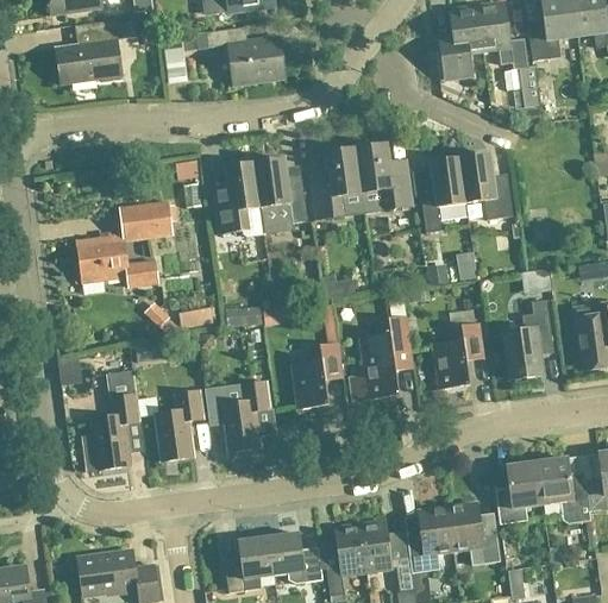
[(102,7),(101,0),(49,0),(50,14),(102,7)]
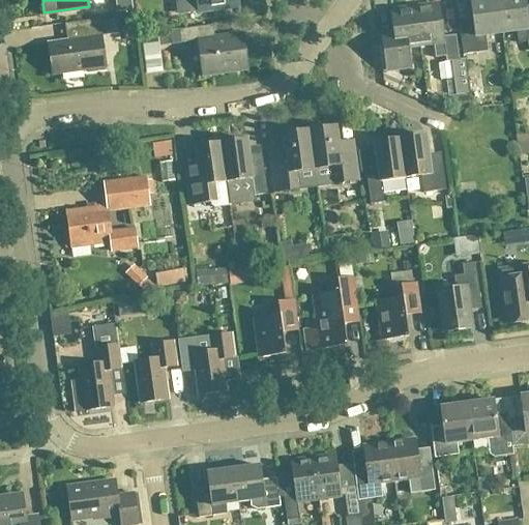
[(182,0),(183,10),(239,3),(239,0),(182,0)]
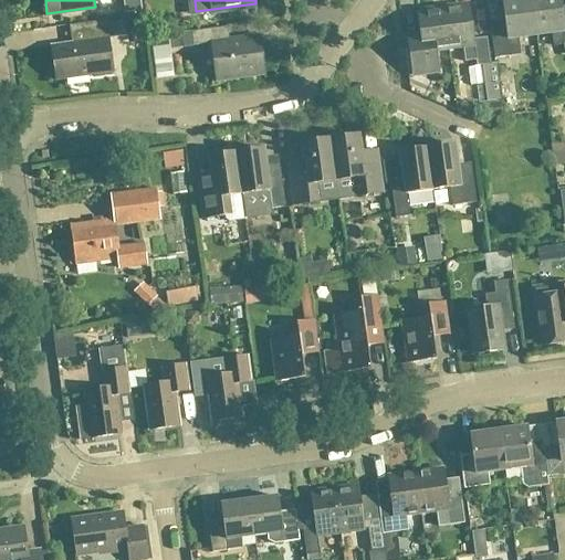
[(536,32),(532,0),(503,0),(505,17),(490,19),(494,55),(521,52),(519,34),(536,32)]
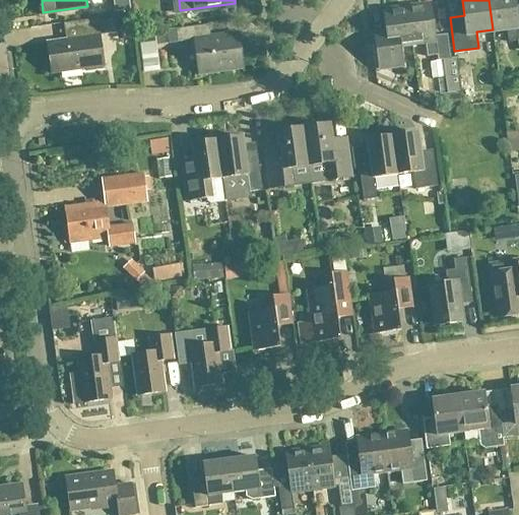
[(489,0),(493,29),(507,27),(509,39),(518,37),(518,7),(516,8),(515,0),(489,0)]
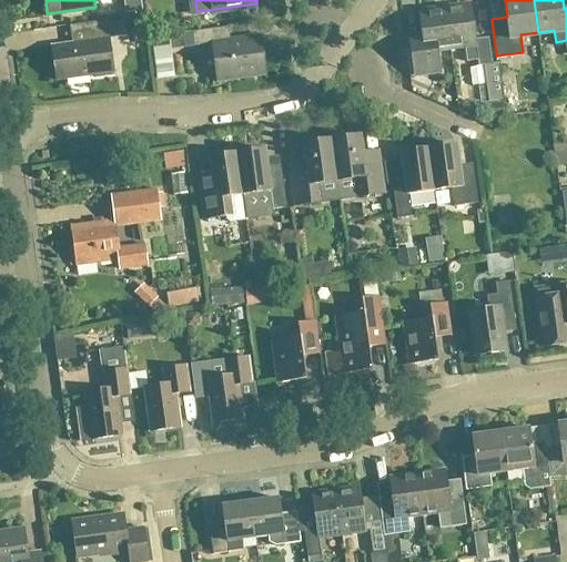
[(493,61),(492,60),(488,36),(475,37),(471,2),(445,6),(451,47),(465,44),(466,59),(478,58),(478,63),(484,63),(493,61)]
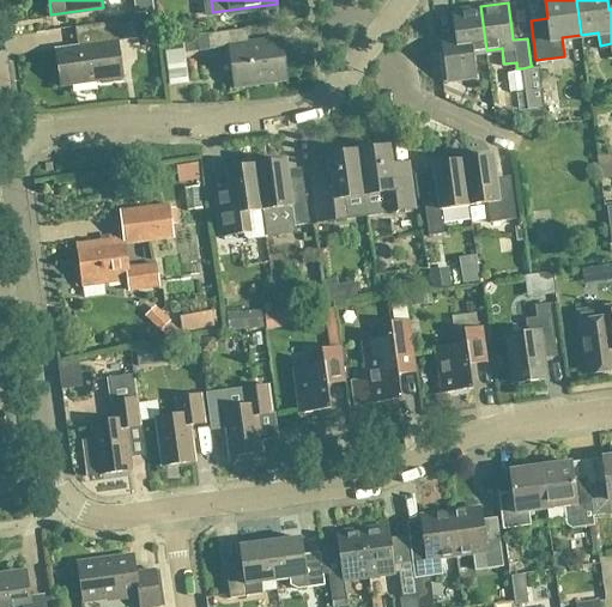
[(474,52),(486,50),(480,6),(452,10),(455,31),(441,34),(447,78),(478,74),(474,52)]
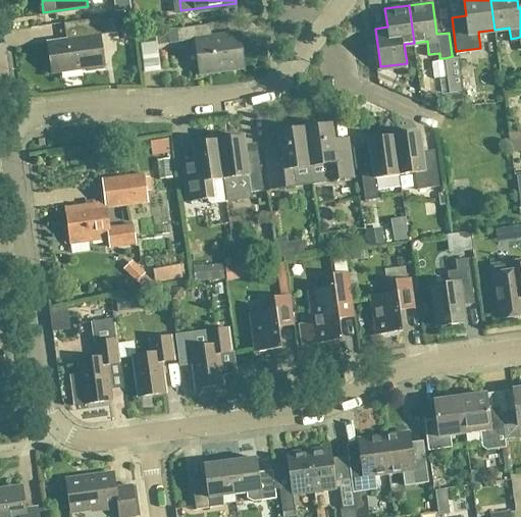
[(135,36),(132,12),(115,14),(119,38),(135,36)]
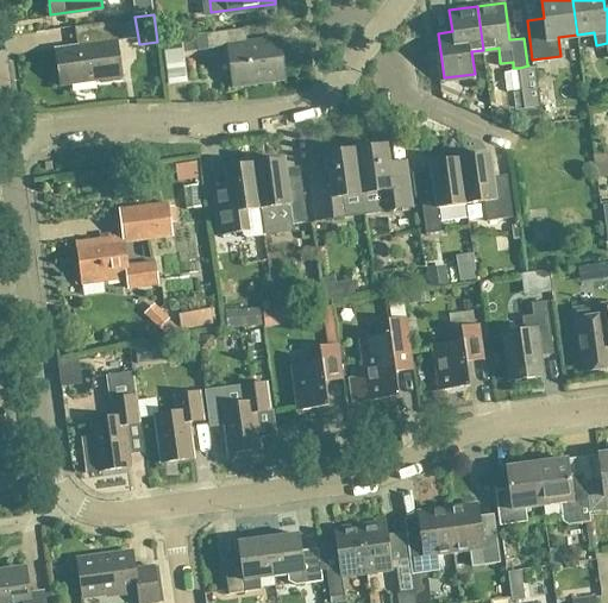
[(55,46),(60,83),(121,75),(117,38),(137,36),(133,16),(99,22),(101,39),(55,46)]
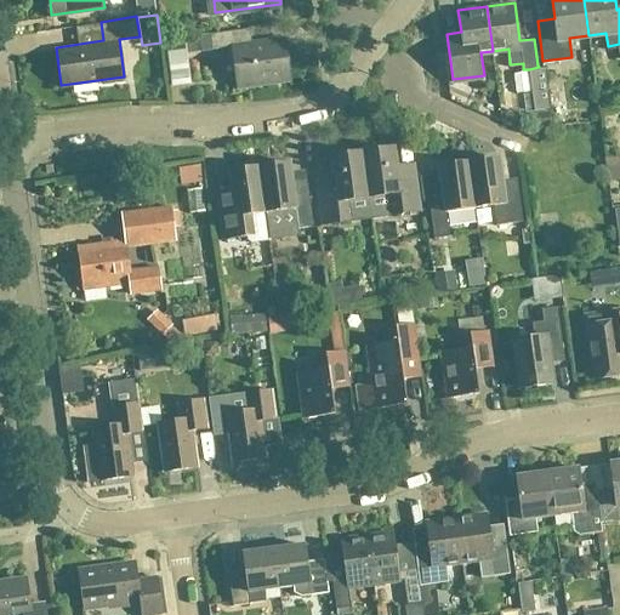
[(250,27),(210,32),(211,47),(232,44),(237,85),(291,78),(285,36),(251,41),(250,27)]
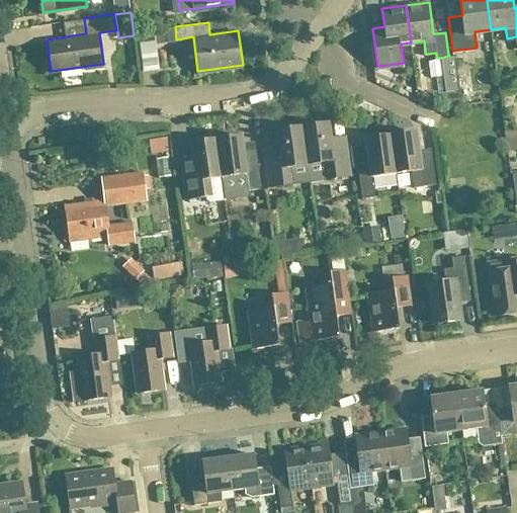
[(161,38),(145,39),(147,70),(162,69),(161,38)]
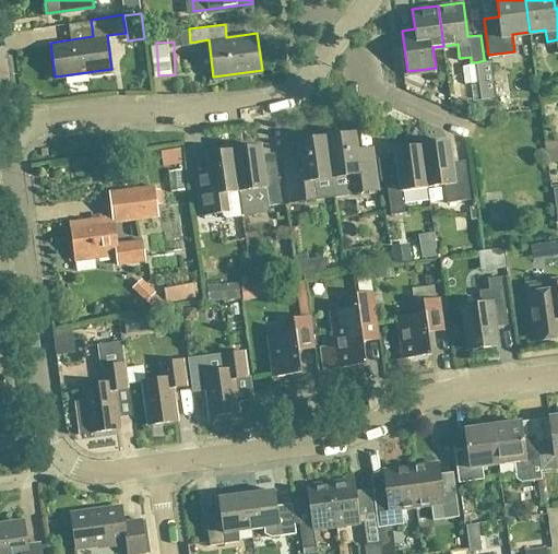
[(488,58),(484,59),(485,60),(476,62),(481,97),(494,95),(488,58)]
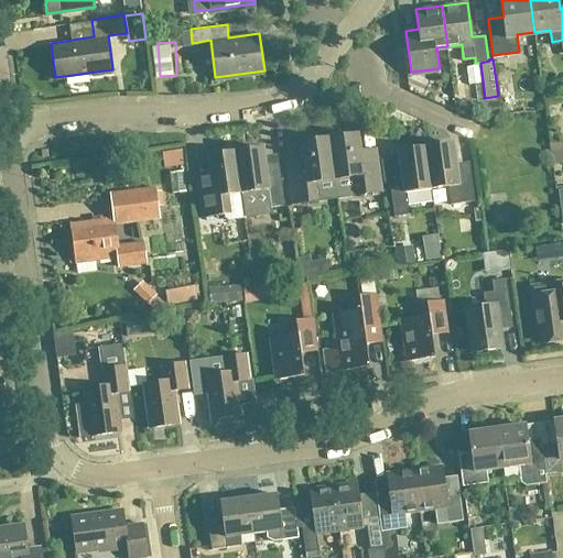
[(328,135),(337,195),(380,189),(375,148),(360,150),(357,132),(328,135)]
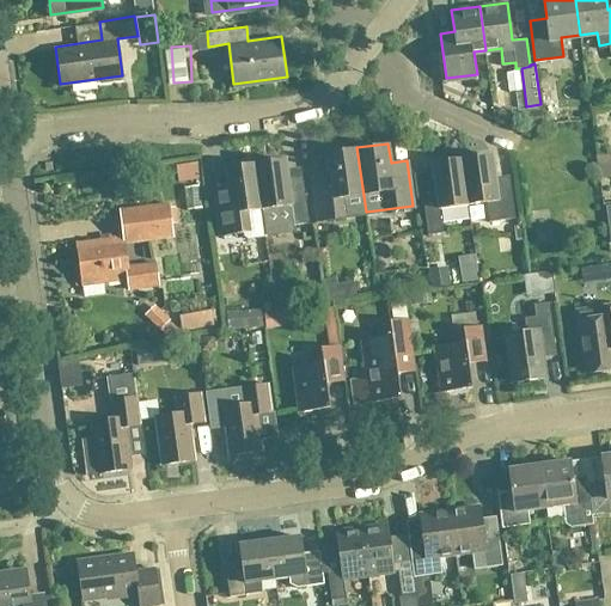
[(318,219),(346,215),(366,212),(356,147),(325,152),(328,171),(312,173),(318,219)]
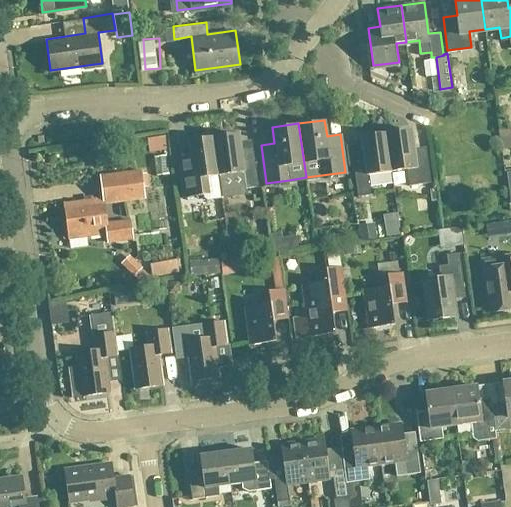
[(409,184),(418,183),(431,181),(427,153),(415,155),(411,128),(386,131),(392,170),(407,167),(409,184)]
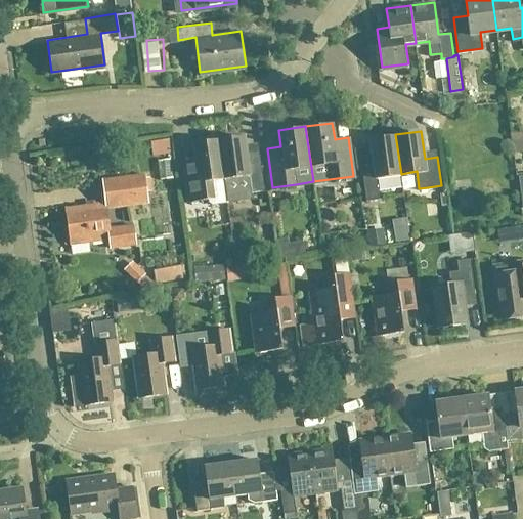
[(401,174),(395,134),(371,138),(374,166),(361,167),(366,200),(379,198),(376,177),(401,174)]
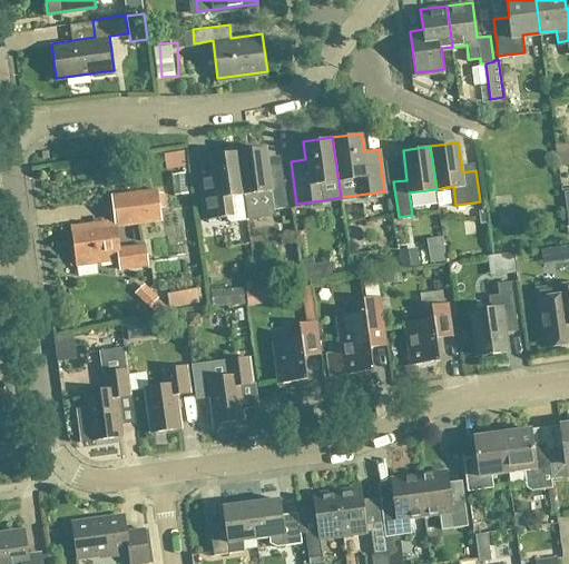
[(246,211),(273,207),(287,206),(283,175),(270,177),(265,147),(237,150),(246,211)]
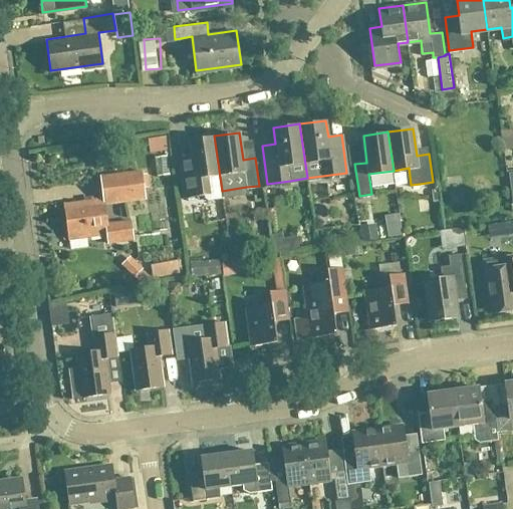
[(185,196),(204,193),(204,195),(208,198),(222,196),(222,191),(214,136),(190,139),(191,152),(179,153),(185,196)]
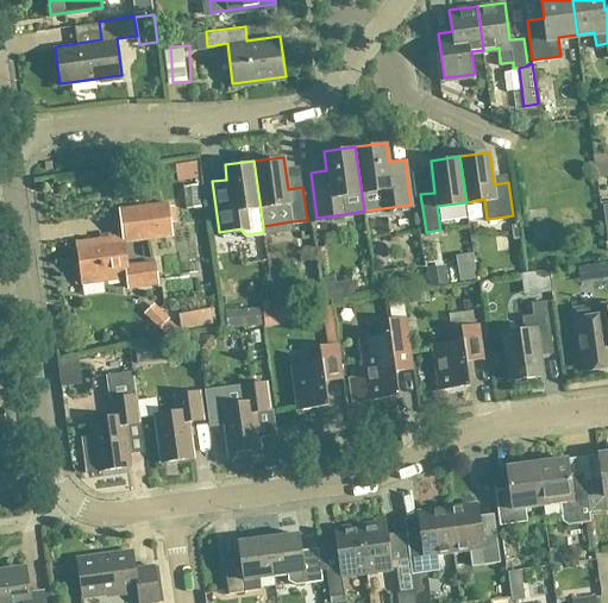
[(185,178),(202,178),(202,164),(185,164),(185,178)]
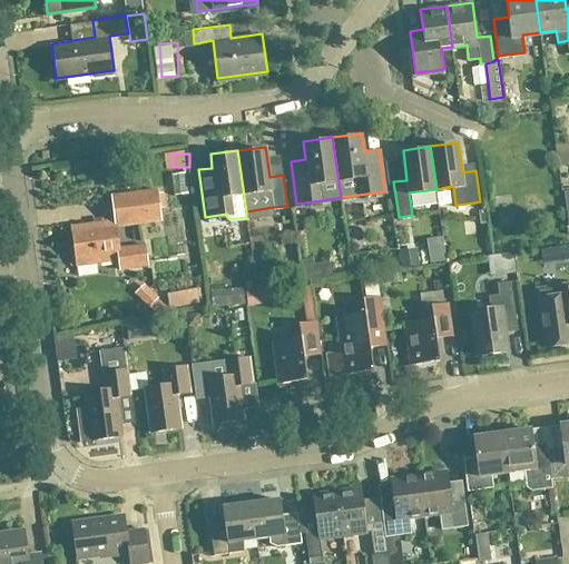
[(119,247),(117,236),(116,224),(160,218),(156,186),(110,191),(114,217),(71,223),(75,257),(95,255),(96,260),(119,257),(120,267),(148,263),(145,244),(119,247)]
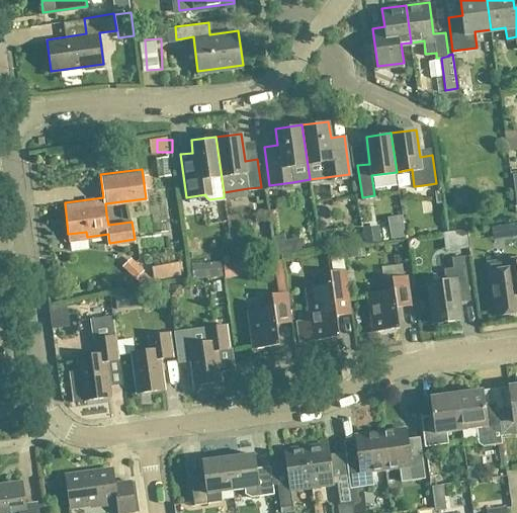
[(428,282),(429,293),(433,322),(460,319),(457,296),(469,294),(464,255),(451,256),(453,266),(444,267),(445,279),(428,282)]
